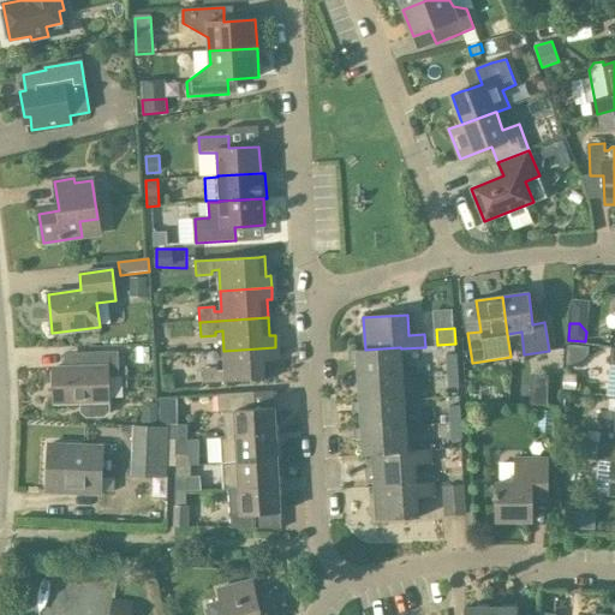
[(275,347),(224,351),(225,372),(218,371),(218,368),(202,368),(203,383),(226,381),(226,382),(267,380),(273,378),(272,360),(276,359),(275,347)]
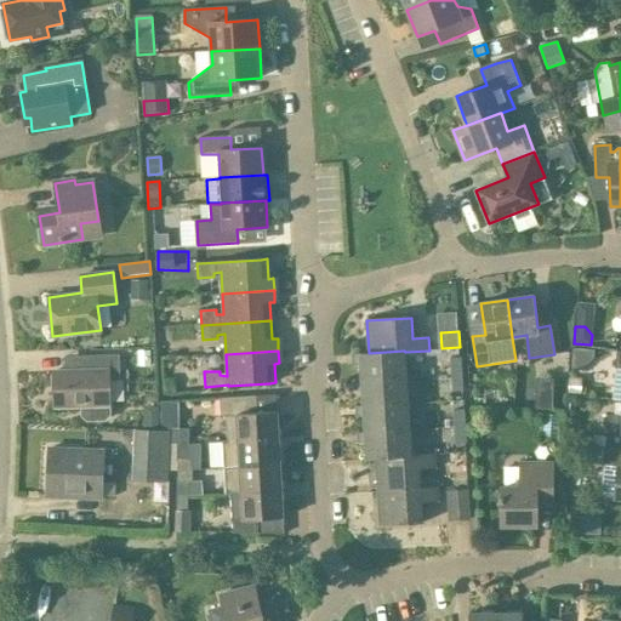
[(406,377),(405,352),(404,351),(369,353),(360,354),(353,354),(354,364),(360,364),(362,381),(406,377)]
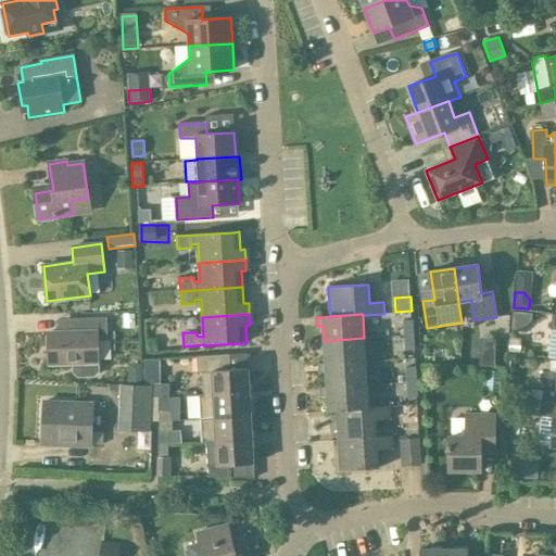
[(49,365),(74,364),(74,373),(77,376),(96,376),(99,371),(98,342),(106,341),(106,319),(77,320),(78,332),(48,332),(49,365)]
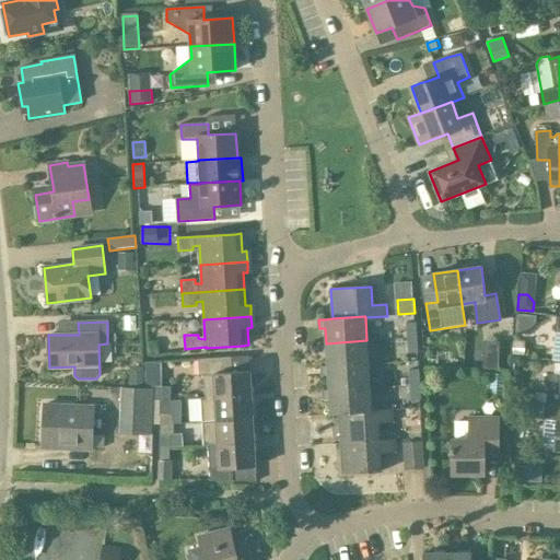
[(406,324),(406,339),(416,339),(416,324),(406,324)]
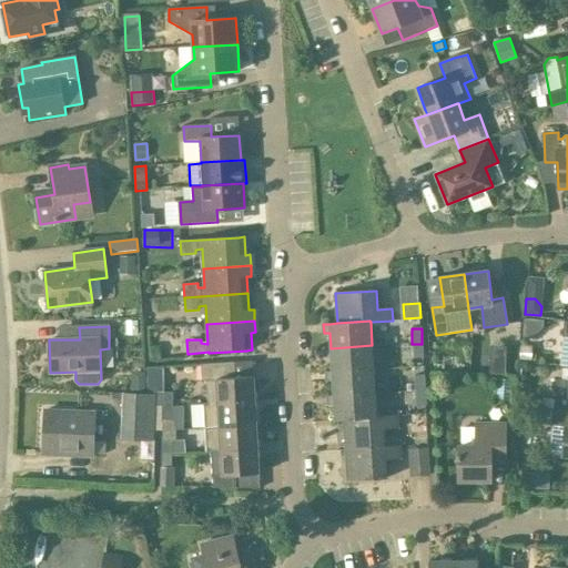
[(422,344),(412,344),(413,359),(423,358),(422,344)]
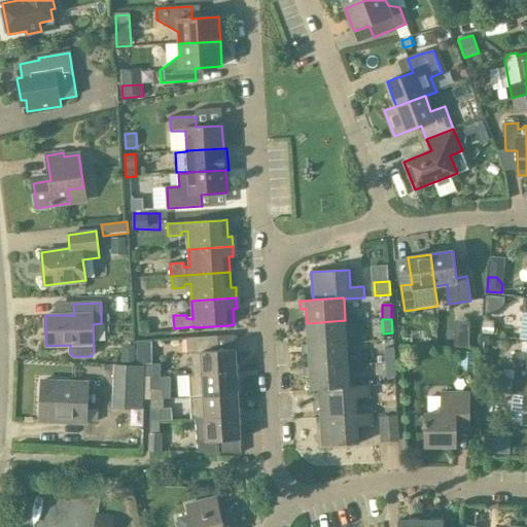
[(309,345),(347,342),(345,320),(307,323),(302,323),(302,331),(308,330),(309,345)]
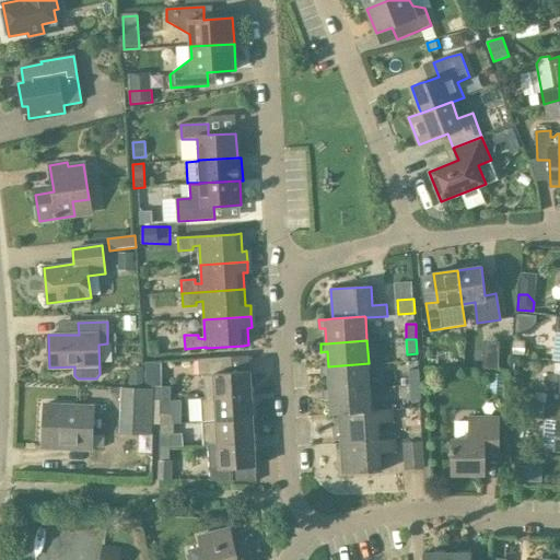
[(525,356),(525,341),(513,340),(512,354),(525,356)]
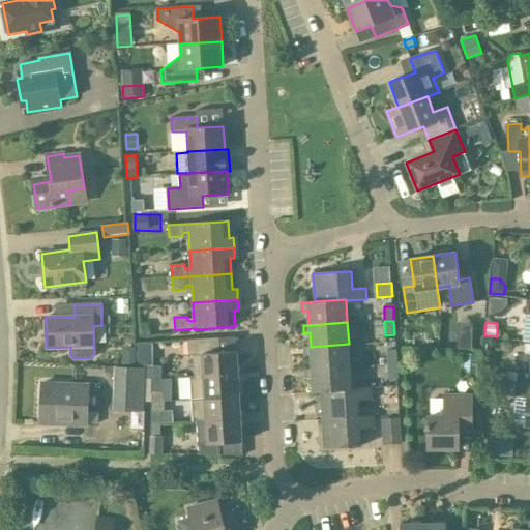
[(473,324),(458,324),(458,349),(473,349),(473,324)]
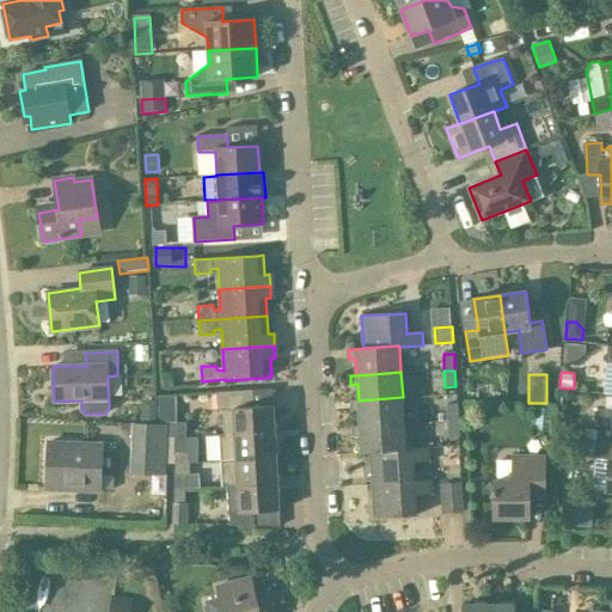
[(252,390),(216,392),(218,411),(222,411),(224,435),(234,435),(275,433),(273,407),(254,408),(252,390)]
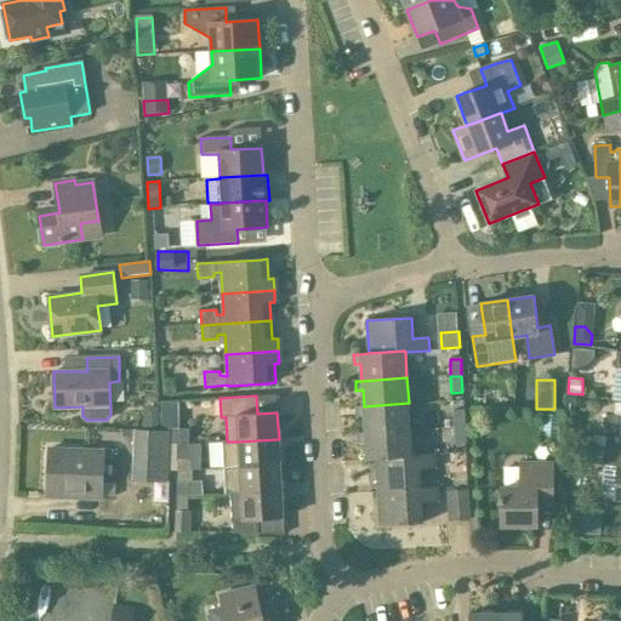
[(365,432),(410,429),(409,403),(364,406),(357,406),(357,417),(364,417),(365,432)]
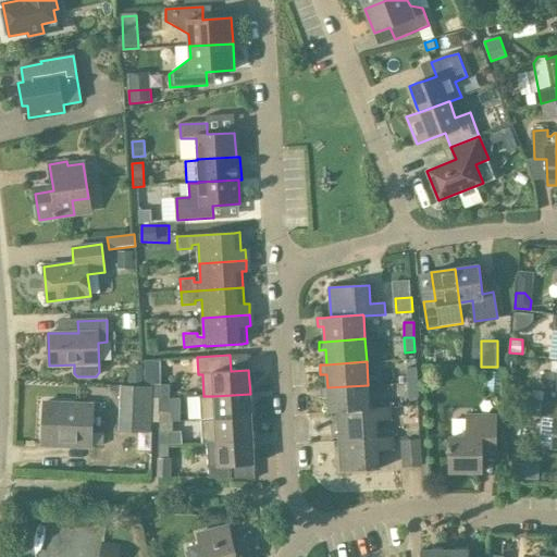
[(406,369),(407,384),(417,383),(416,369),(406,369)]
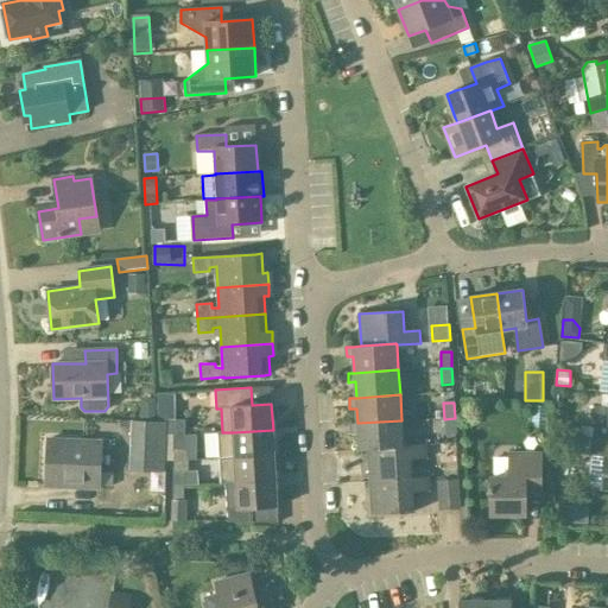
[(545,436),(546,407),(532,406),(530,436),(545,436)]
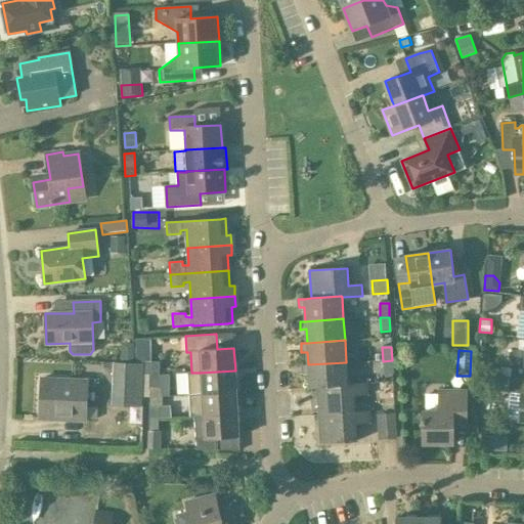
[(511,378),(512,378),(523,379),(523,350),(514,350),(511,378)]
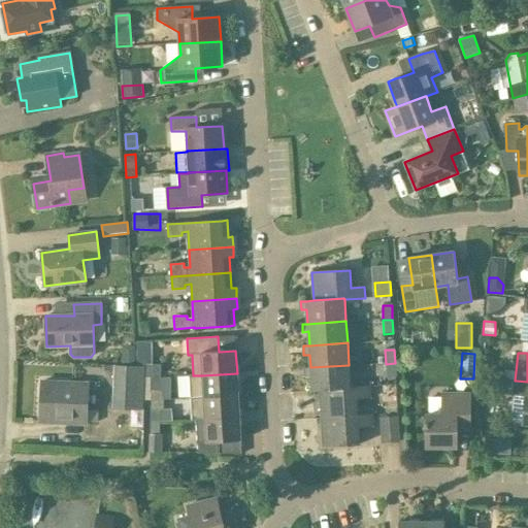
[(395,363),(386,364),(387,378),(396,377),(395,368),(395,363)]
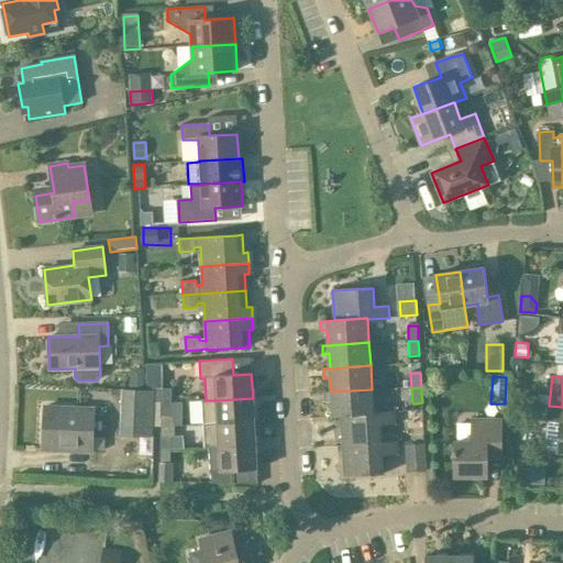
[(155,388),(154,392),(154,404),(172,403),(172,388),(155,388)]
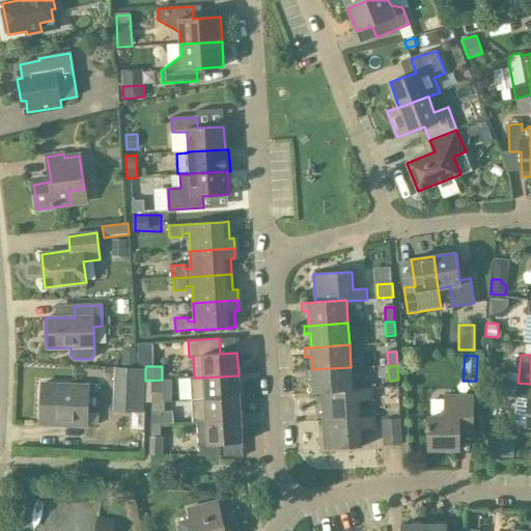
[(314,393),(322,393),(322,392),(353,390),(351,367),(312,369),(306,370),(307,379),(313,379),(314,393)]
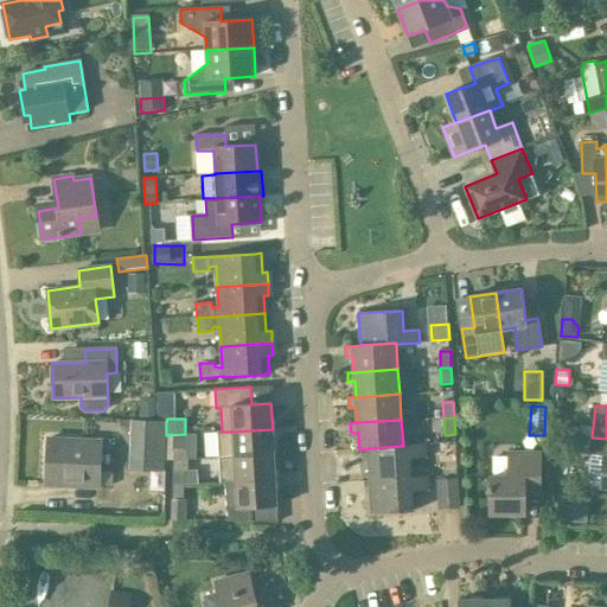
[(165,472),(166,459),(166,435),(166,422),(132,421),(131,471),(165,472)]
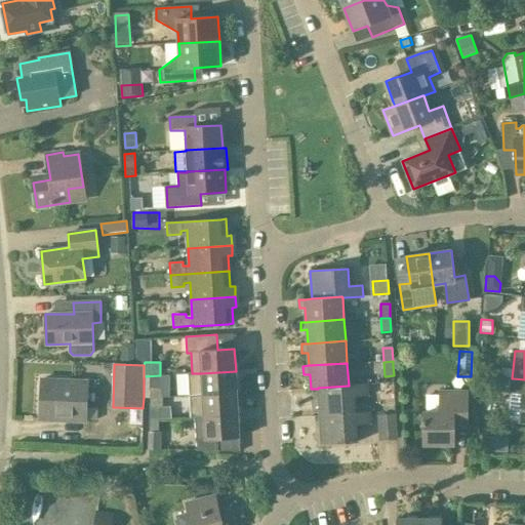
[(189,374),(190,396),(237,393),(236,371),(201,373),(192,373),(189,374)]
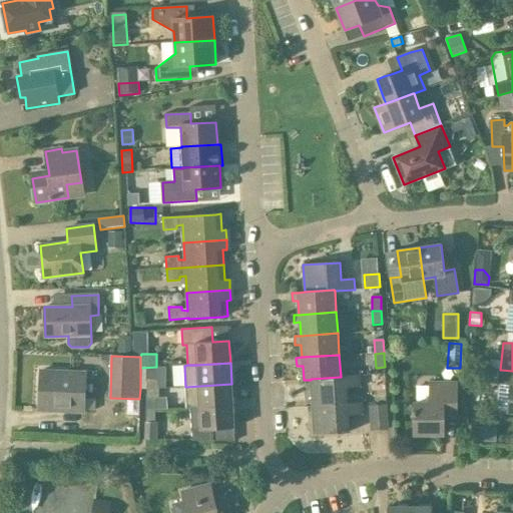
[(146,388),(148,388),(150,388),(154,388),(155,388),(160,389),(160,379),(156,379),(156,367),(140,368),(140,388),(146,388)]
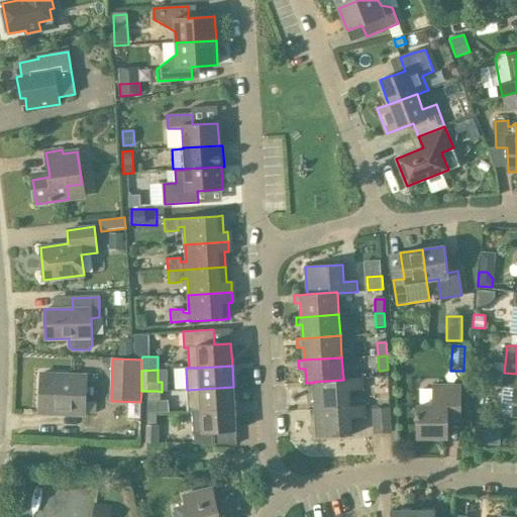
[(516,374),(505,373),(501,410),(504,413),(513,414),(513,415),(516,415),(516,374)]
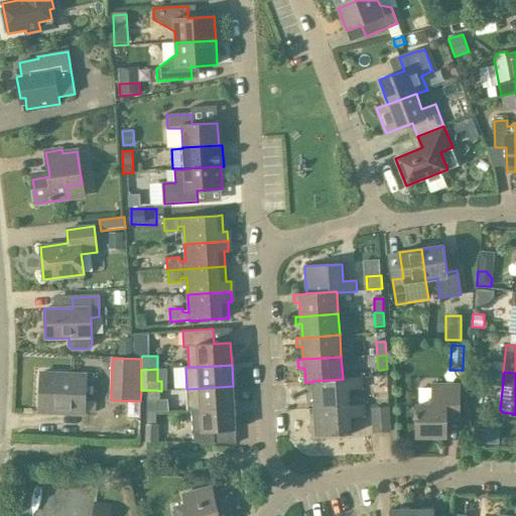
[(84,414),(86,375),(41,373),(40,402),(56,403),(55,413),(84,414)]
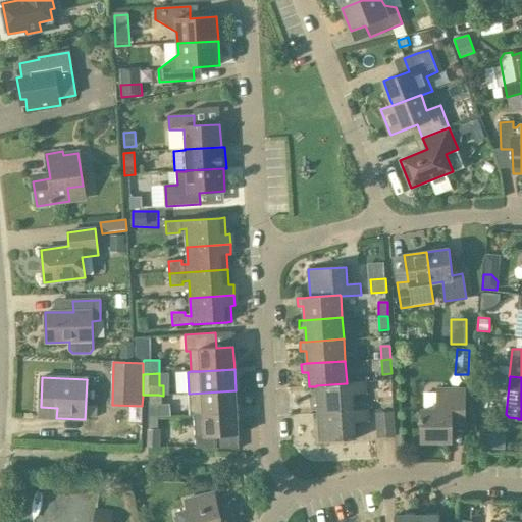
[(318,413),(354,411),(353,395),(366,394),(366,381),(347,383),(316,385),(316,386),(318,413)]
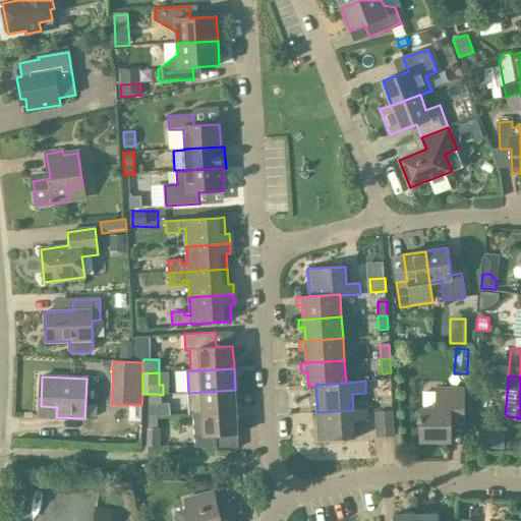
[(421,442),(451,442),(451,424),(465,423),(465,388),(438,389),(438,410),(421,410),(421,442)]
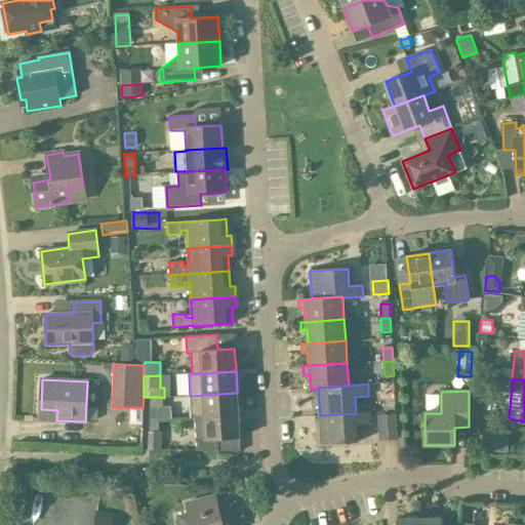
[(195,417),(238,415),(237,393),(190,396),(192,419),(195,419),(195,417)]
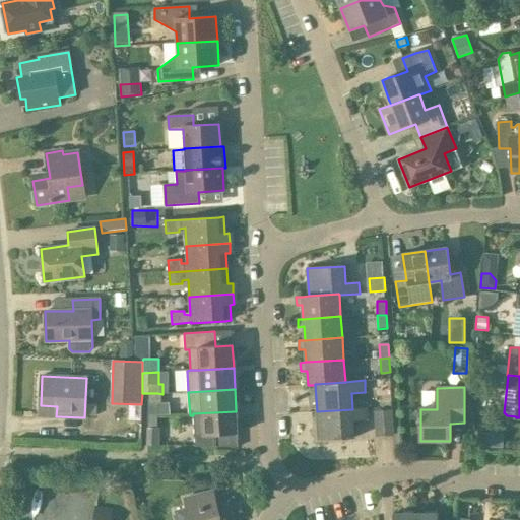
[(148,415),(157,415),(157,404),(161,404),(163,394),(157,393),(156,393),(152,393),(150,393),(148,393),(147,415),(148,415)]
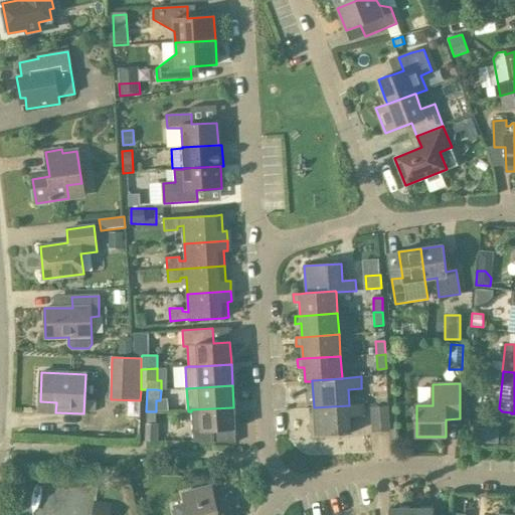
[(349,405),(314,407),(316,436),(351,434),(350,416),(363,415),(362,404),(349,405)]
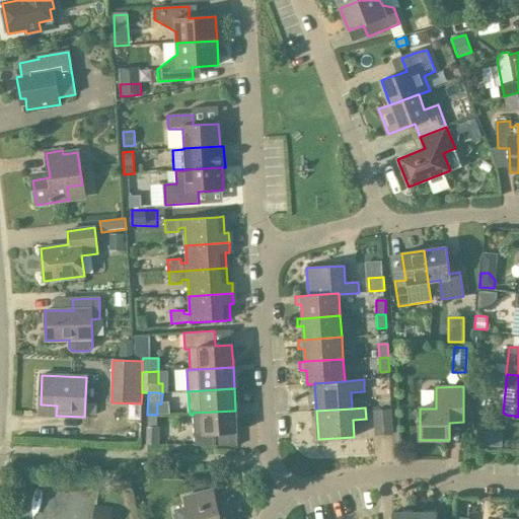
[(393,436),(391,410),(374,411),(376,437),(393,436)]
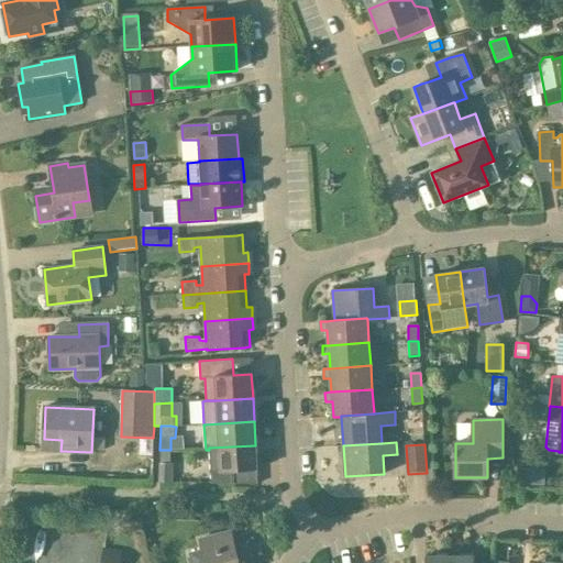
[(209,448),(209,450),(211,484),(258,484),(256,470),(257,470),(255,445),(209,448)]
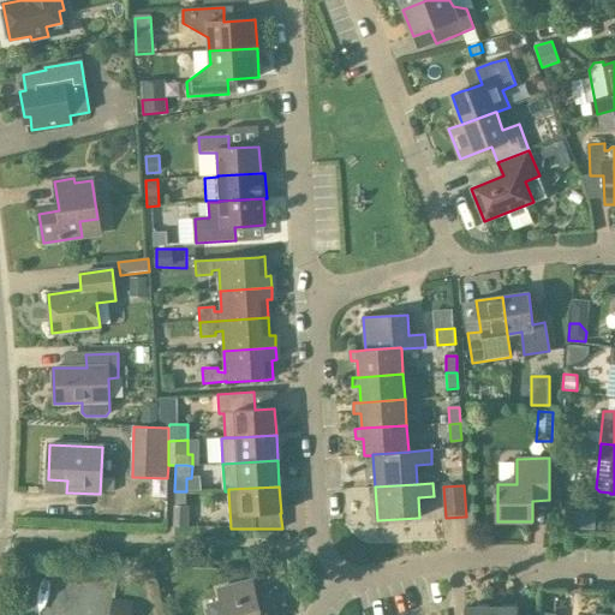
[(175,491),(175,505),(186,506),(186,491),(175,491)]
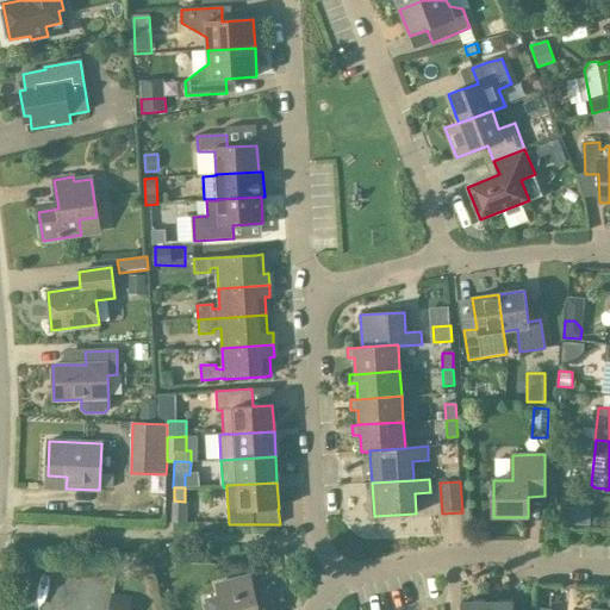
[(273,609),(272,602),(265,603),(261,590),(254,591),(250,576),(217,584),(223,609),(273,609)]
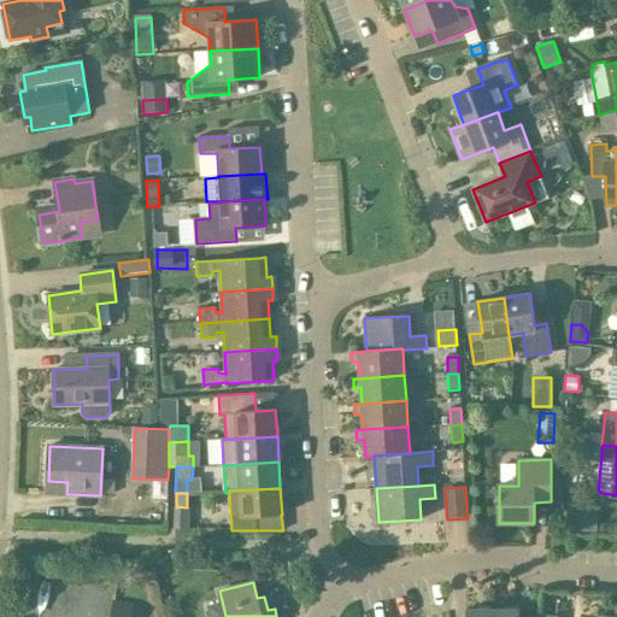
[(130,616),(133,604),(112,601),(110,616),(130,616)]
